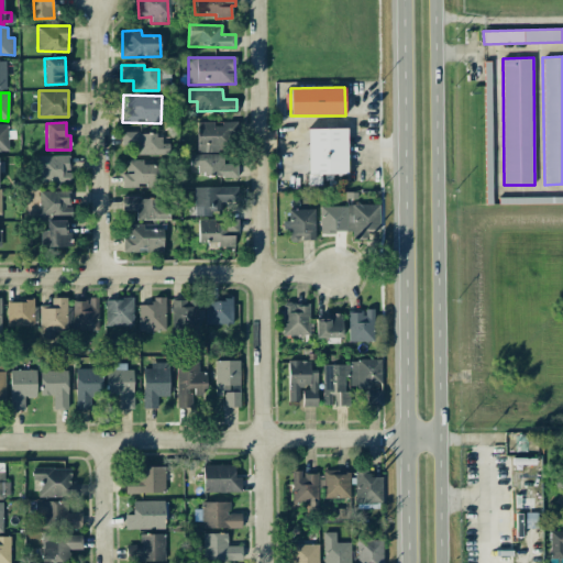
[(224,152),(224,122),(197,122),(197,152),(224,152)]
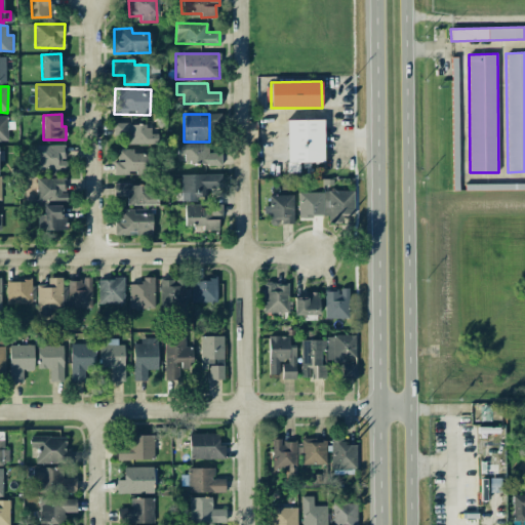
[(286,120),(287,171),(298,171),(298,162),(324,162),(323,119),(286,120)]
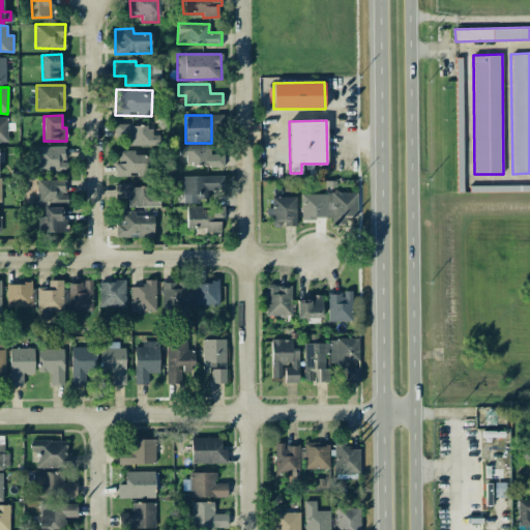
[(115,125),(115,138),(124,138),(124,145),(158,146),(159,135),(152,135),(152,125),(115,125)]
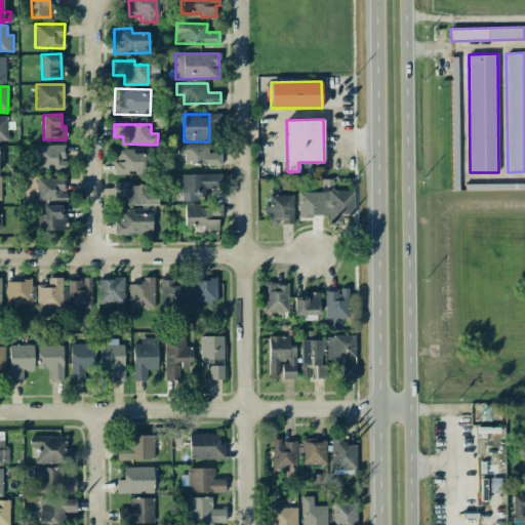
[(207,144),(176,145),(176,155),(184,155),(185,164),(221,163),(220,153),(208,153),(207,144)]
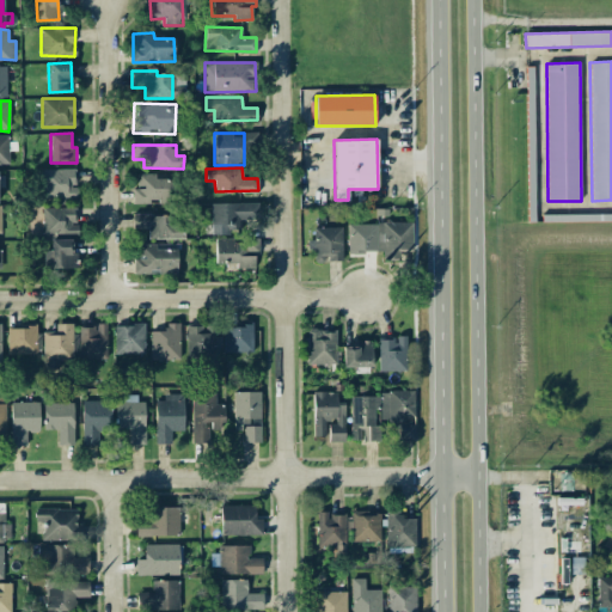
[(38,170),(38,199),(75,199),(75,169),(38,170)]
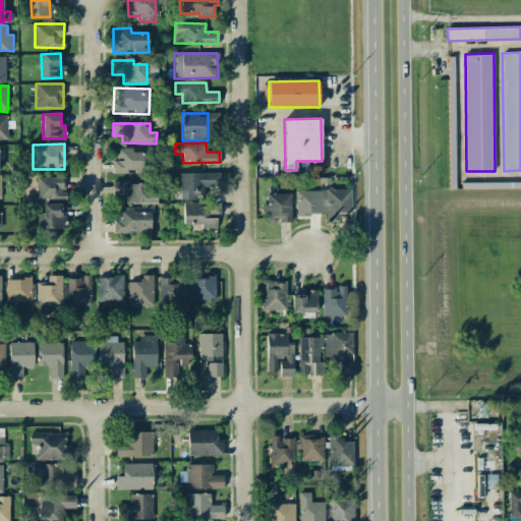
[(114,171),(145,172),(146,150),(115,149),(114,171)]
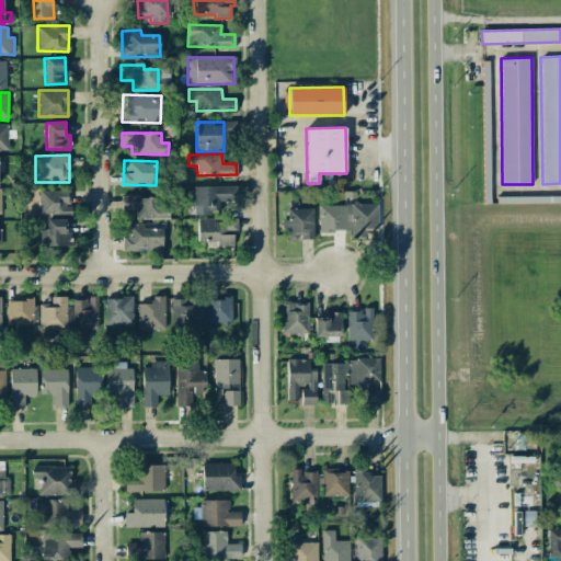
[(237,202),(237,186),(192,185),(192,213),(219,214),(219,201),(237,202)]
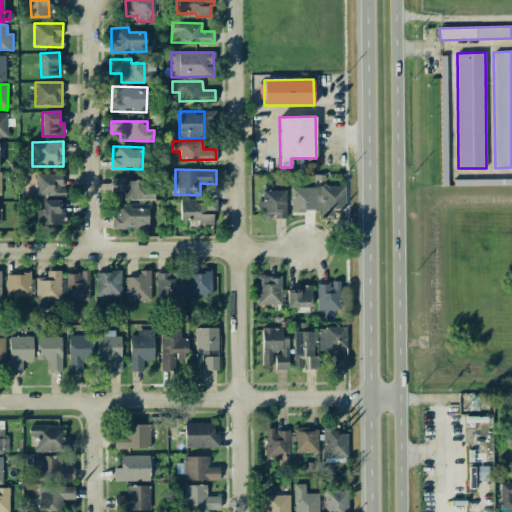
[(63,173),(35,174),(36,196),(63,196),(63,173)]
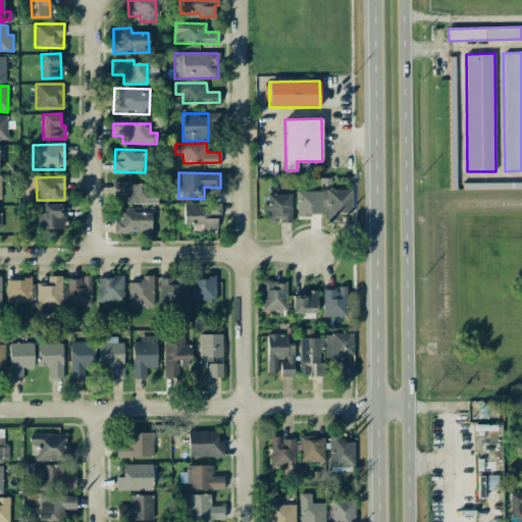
[(157,203),(156,183),(113,184),(113,195),(126,195),(126,204),(157,203)]
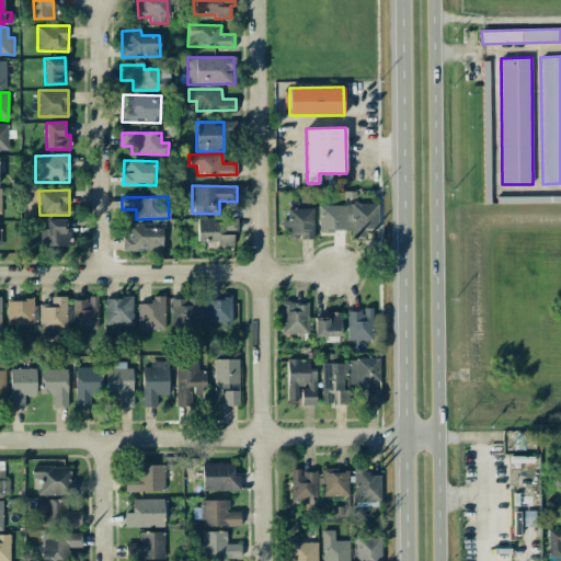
[(319,205),(319,232),(351,231),(351,239),(366,238),(366,230),(378,230),(378,204),(319,205)]
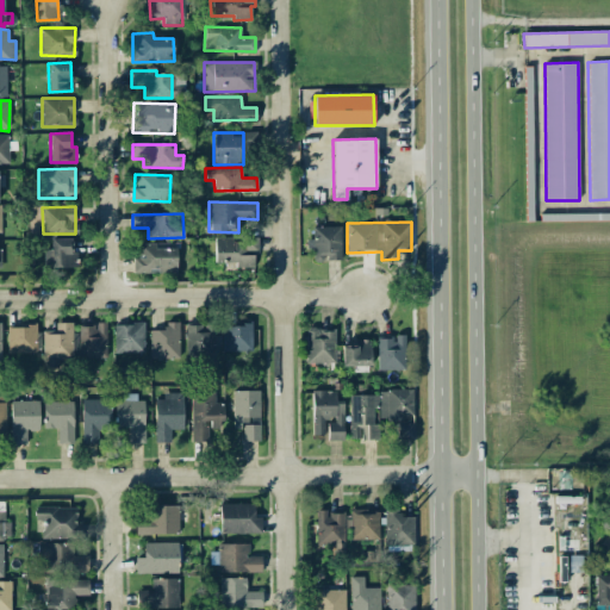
[(341,226),(312,226),(312,240),(306,240),(306,248),(312,248),(313,261),(341,261),(341,226)]
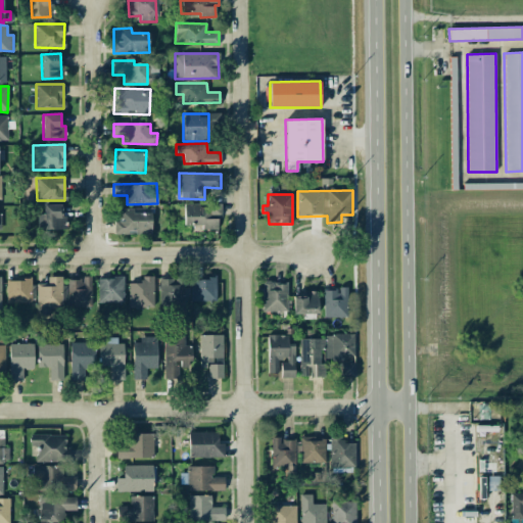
[(61,204),(44,204),(43,214),(41,214),(41,229),(65,230),(65,216),(61,216),(61,204)]
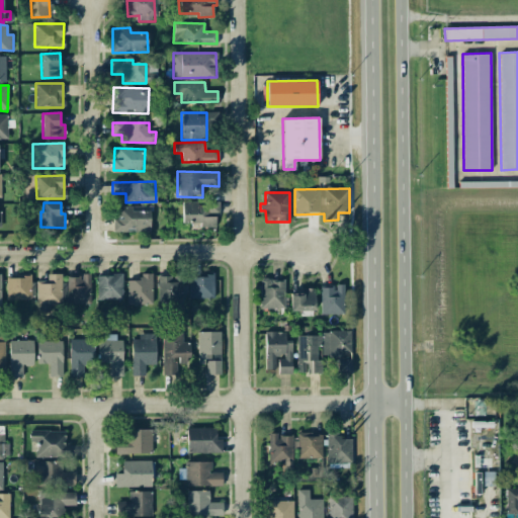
[(149,206),(116,207),(116,218),(112,218),(113,232),(150,232),(149,206)]
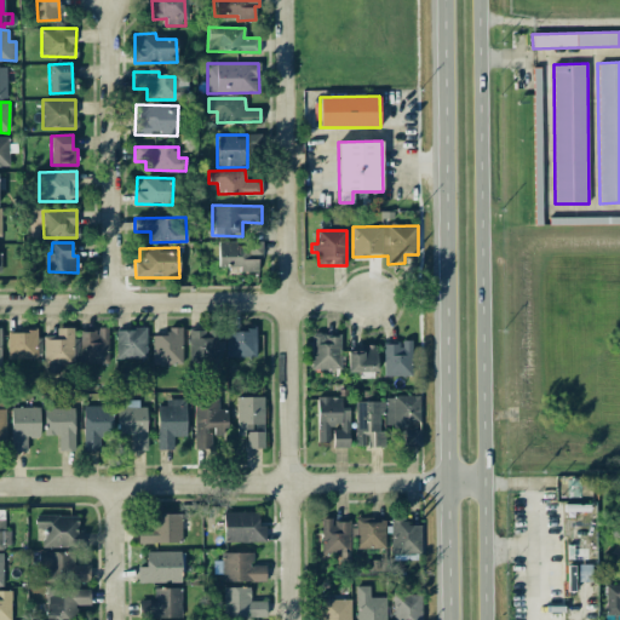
[(42,336),(44,362),(79,361),(78,338),(74,338),(73,327),(56,328),(56,336),(42,336)]
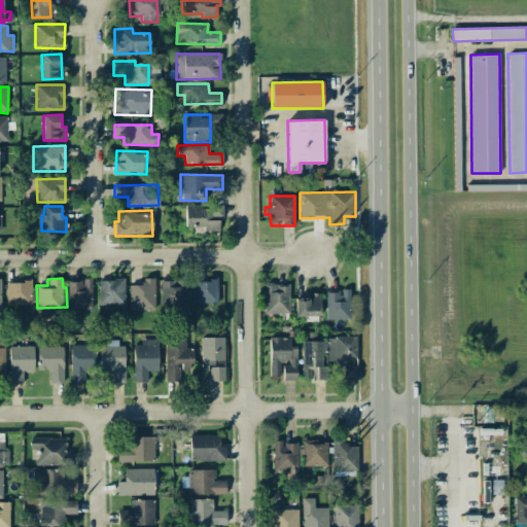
[(130,285),(129,309),(154,310),(155,278),(142,278),(142,285),(130,285)]
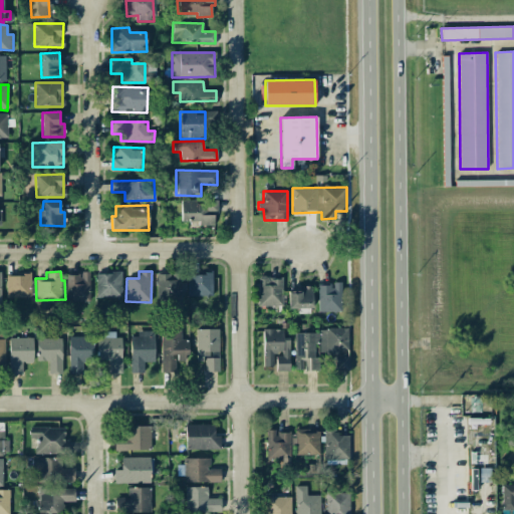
[(121,297),(120,272),(95,273),(96,297),(121,297)]
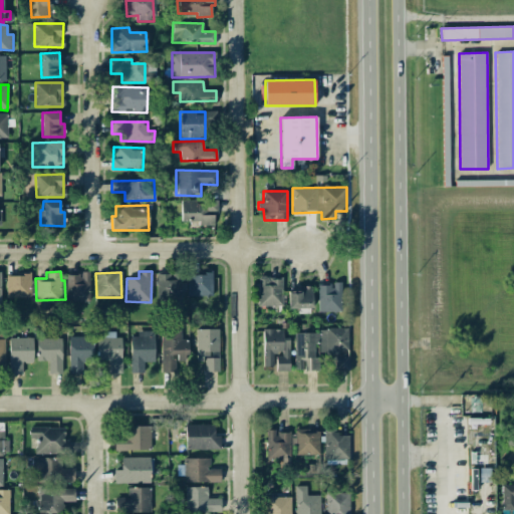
[(65,274),(66,302),(90,301),(89,273),(65,274)]
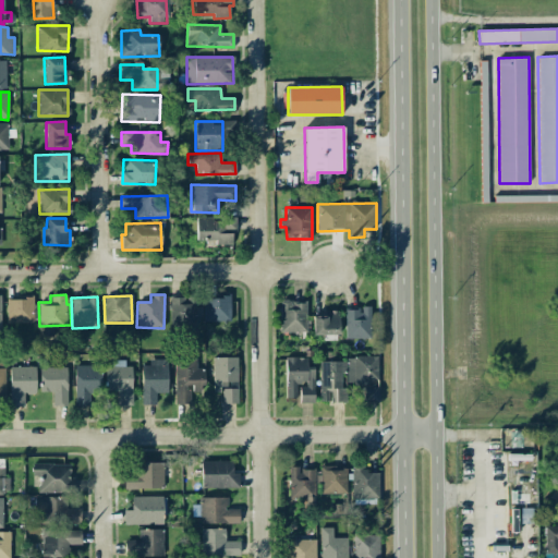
[(170,326),(195,326),(195,315),(202,315),(202,307),(196,307),(196,296),(170,296),(170,326)]
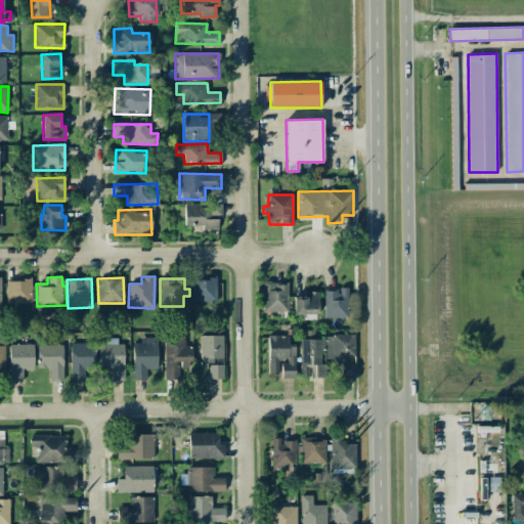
[(191,302),(216,302),(216,278),(190,278),(191,302)]
